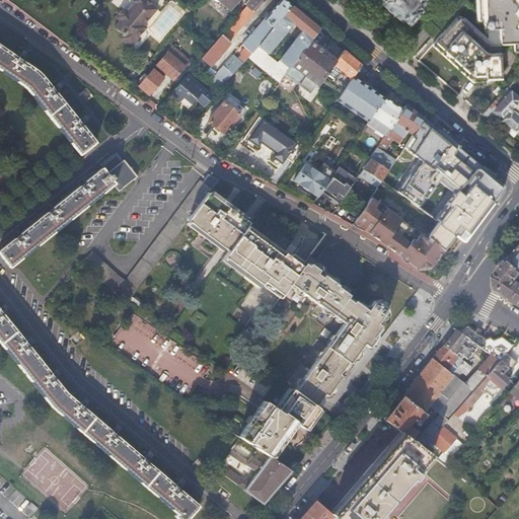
[(123,7),(115,16),(119,20),(115,26),(123,33),(119,39),(129,47),(146,26),(144,24),(157,8),(147,0),(131,0),(132,0),(134,2),(128,10),(123,7)]
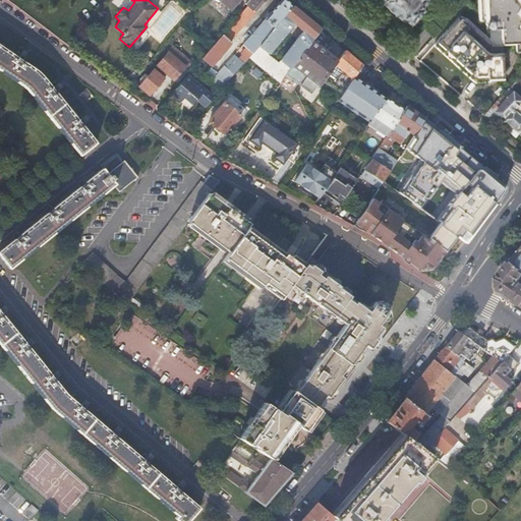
[(219,0),(231,10),(239,0),(219,0)]
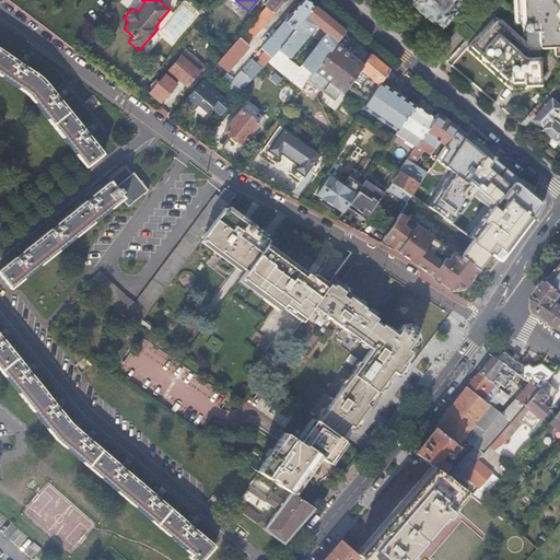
[(265,0),(263,4),(265,7),(270,11),(276,4),(278,6),(283,0),(284,1),(284,0),(265,0)]
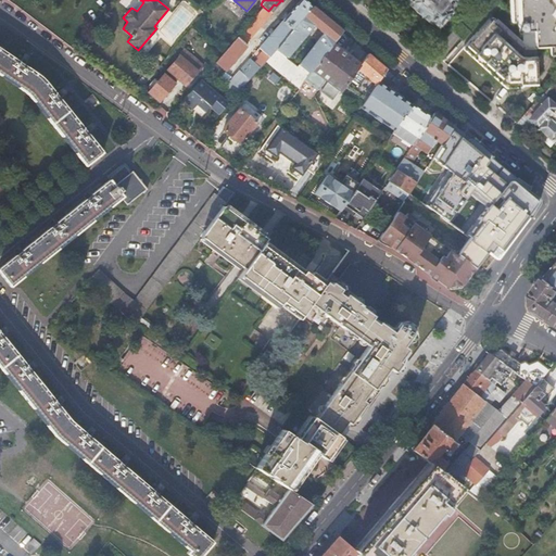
[(305,0),(299,0),(282,21),(291,30),(312,5),(305,0)]
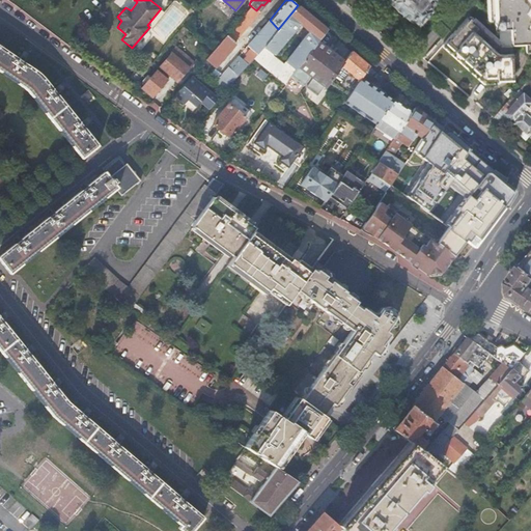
[(389,0),(411,18),(413,17),(420,22),(432,6),(430,4),(434,0),(389,0)]
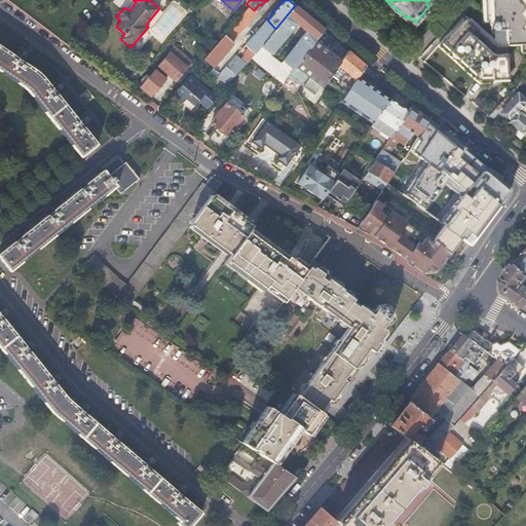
[(525,0),(483,0),(485,19),(493,19),(494,38),(471,16),(470,17),(468,16),(466,15),(465,15),(464,16),(441,41),(478,76),(493,75),(494,78),(510,77),(506,41),(521,40),(522,49),(525,48),(525,0)]
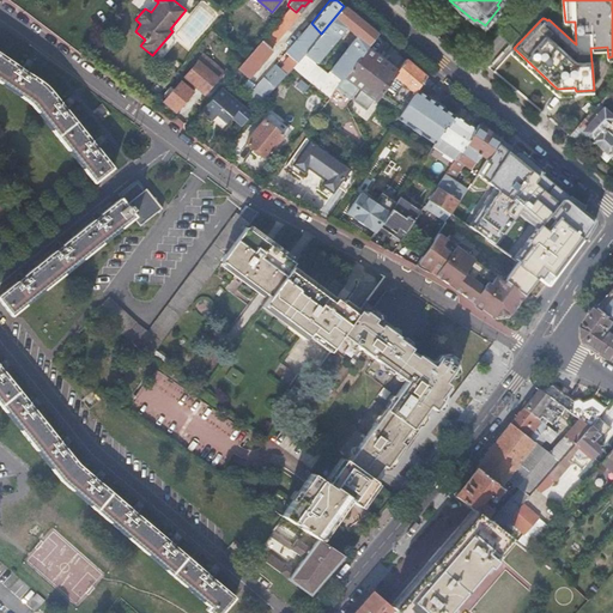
[(345,28),(357,37),(331,72),(343,80),(368,48),(377,35),(344,6),(321,34),(307,52),(317,60),(345,28)]
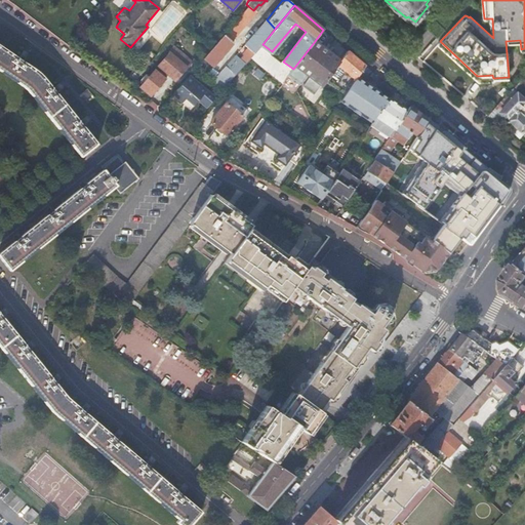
[(243,12),(250,17),(255,12),(253,10),(248,6),(243,12)]
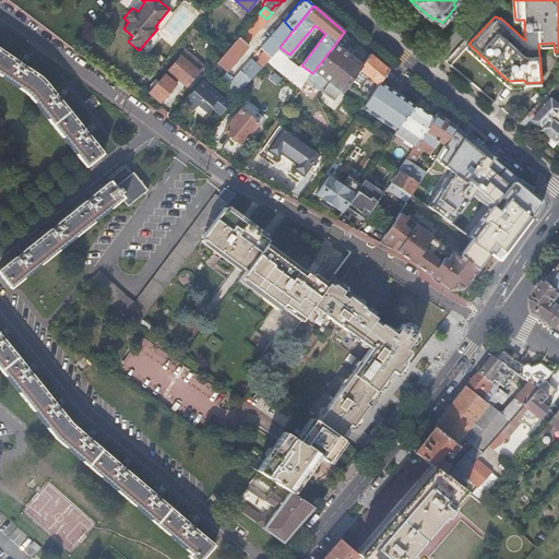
[(259,13),(253,21),(254,22),(253,24),(257,26),(256,27),(258,30),(266,19),(259,13)]
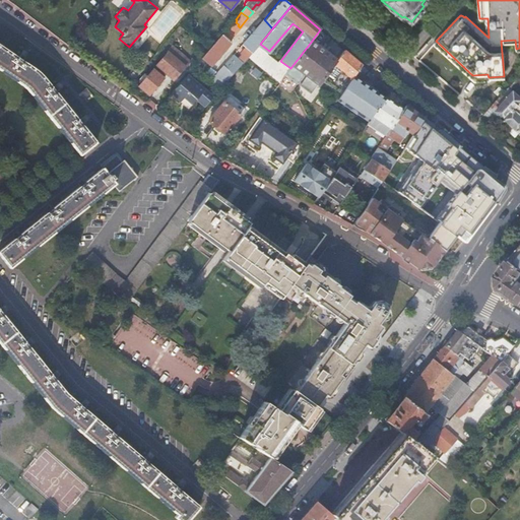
[(236,19),(208,51),(194,67),(204,75),(210,66),(232,42),(234,39),(238,33),(236,30),(240,27),(238,25),(239,24),(236,22),(237,20),(236,19)]
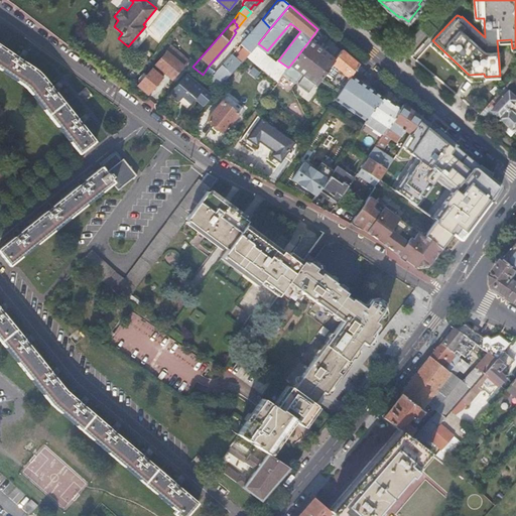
[(262,19),(248,35),(241,43),(242,44),(241,46),(243,48),(240,52),(246,57),(254,47),(258,43),(270,28),(262,19)]
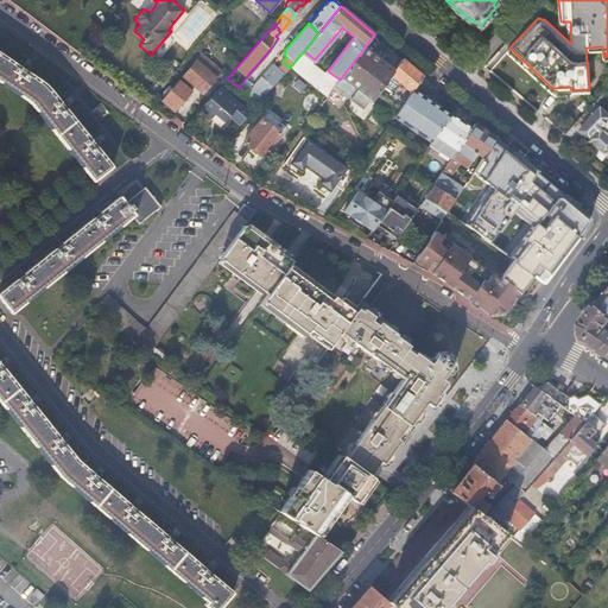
[(365,48),(340,80),(336,84),(335,86),(348,96),(355,88),(358,89),(350,97),(363,107),(371,99),(373,100),(388,77),(404,88),(392,105),(399,111),(413,90),(423,76),(403,58),(393,70),(365,48)]
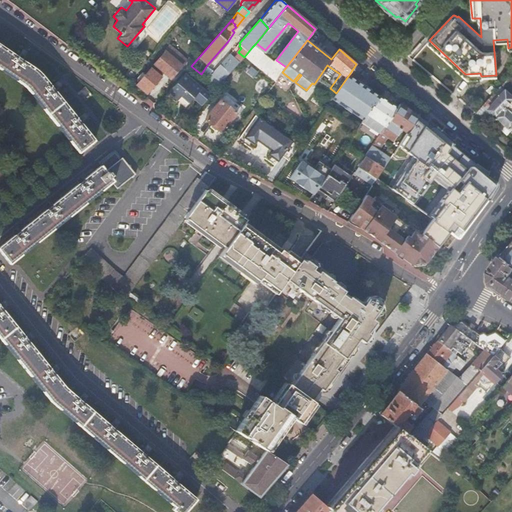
[(82,150),(96,136),(38,72),(0,45),(0,67),(25,85),(82,150)]
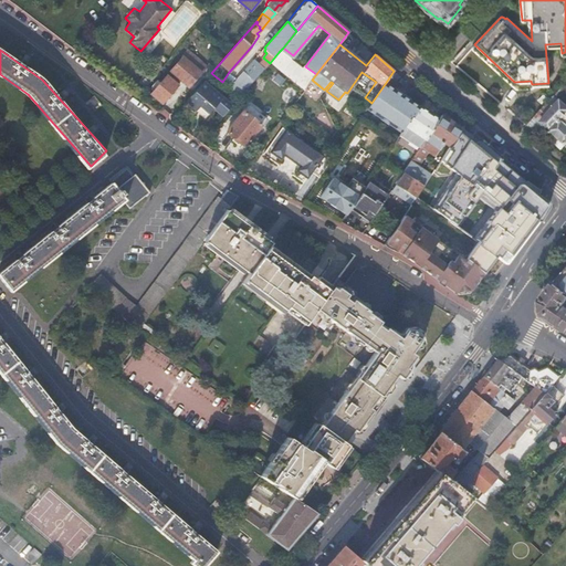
[(188,51),(170,71),(189,87),(207,66),(188,51)]
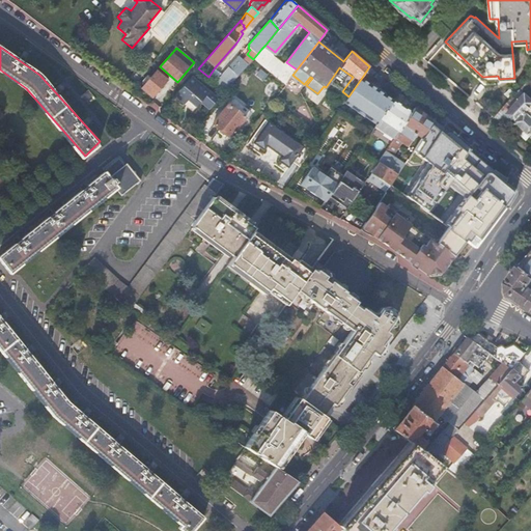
[(252,60),(284,86),(292,75),(294,74),(261,49),(253,59),(252,60)]
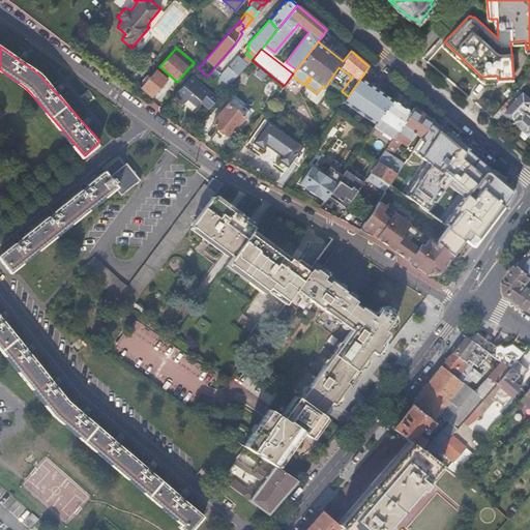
[(239,55),(215,82),(226,90),(249,63),(239,55)]
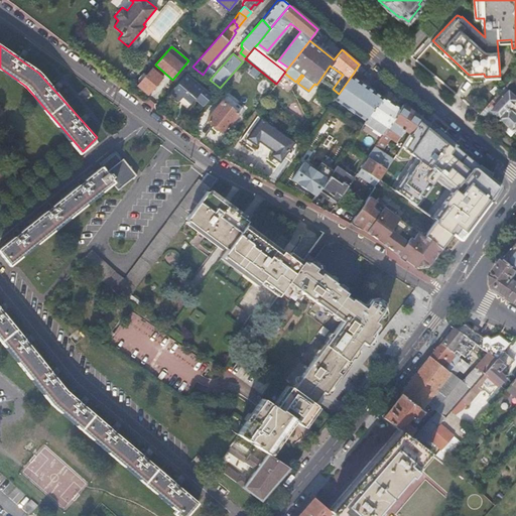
[(151,70),(137,86),(147,94),(161,78),(151,70)]
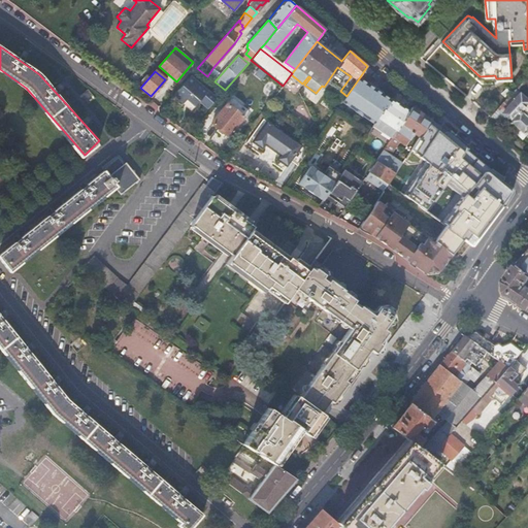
[(191,76),(173,95),(184,103),(187,100),(195,106),(208,91),(191,76)]
